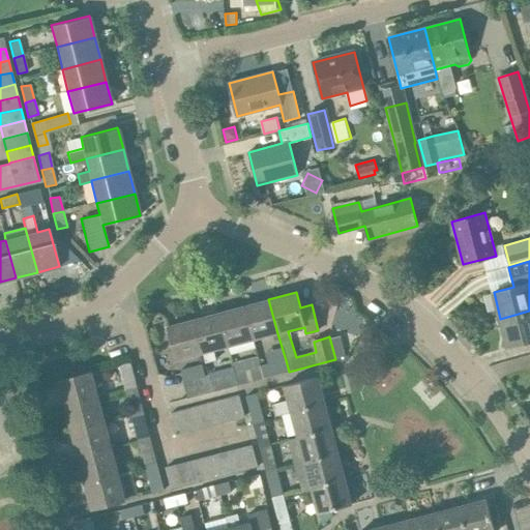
[(268,299),(244,305),(254,340),(277,333),(268,299)]
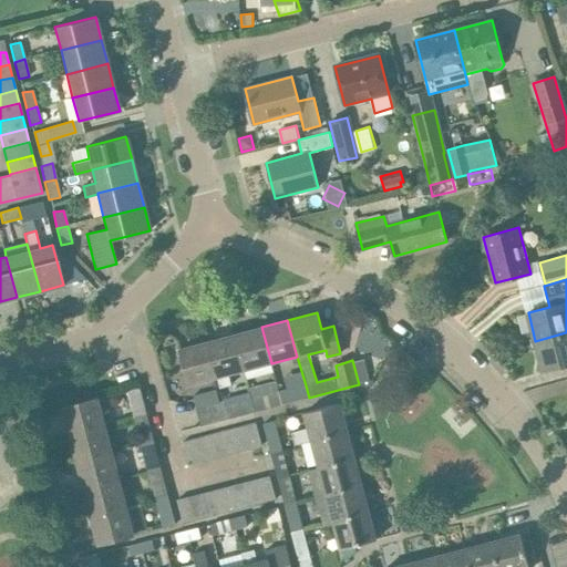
[(244,370),(271,363),(261,327),(235,334),(244,370)]
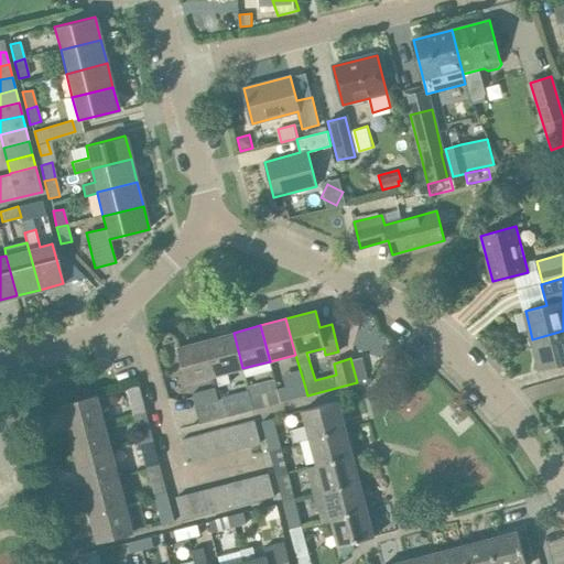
[(563,331),(532,339),(540,369),(563,362),(563,331)]
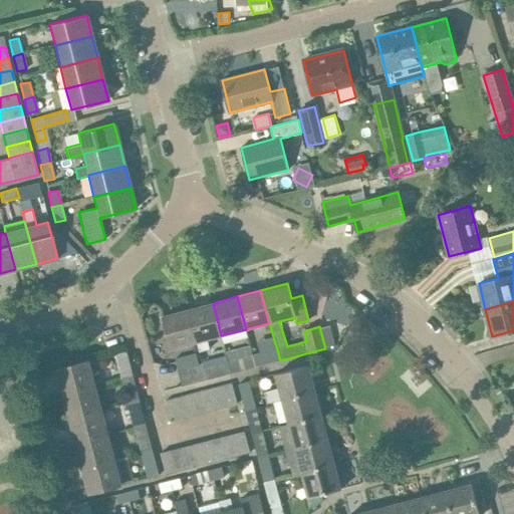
[(197,342),(221,335),(213,303),(188,309),(197,342)]
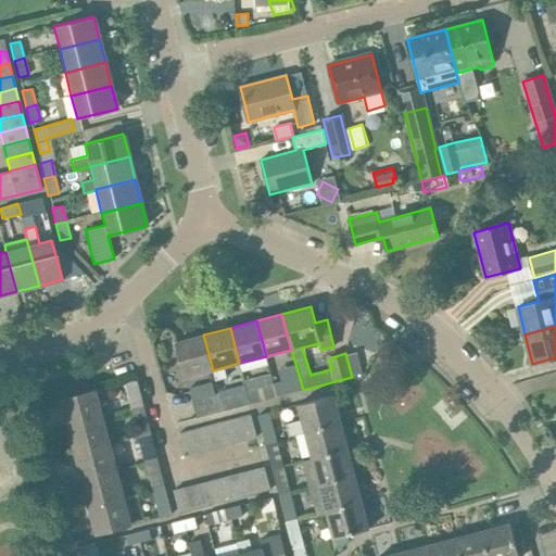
[(186,377),(206,371),(213,370),(203,335),(176,342),(186,377)]
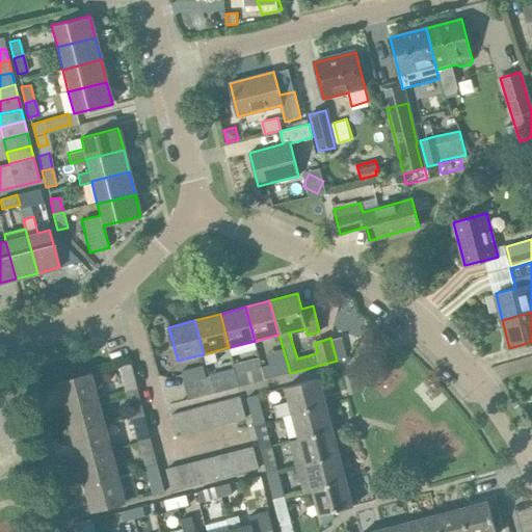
[(265,379),(290,373),(287,362),(262,368),(265,379)]
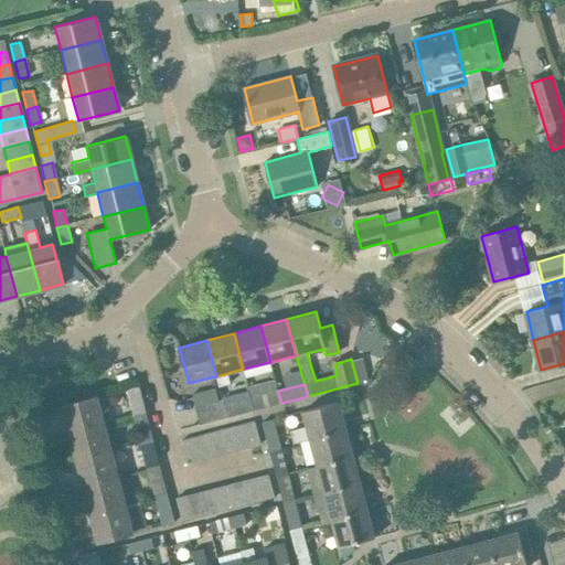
[(128,390),(132,407),(144,404),(139,386),(128,390)]
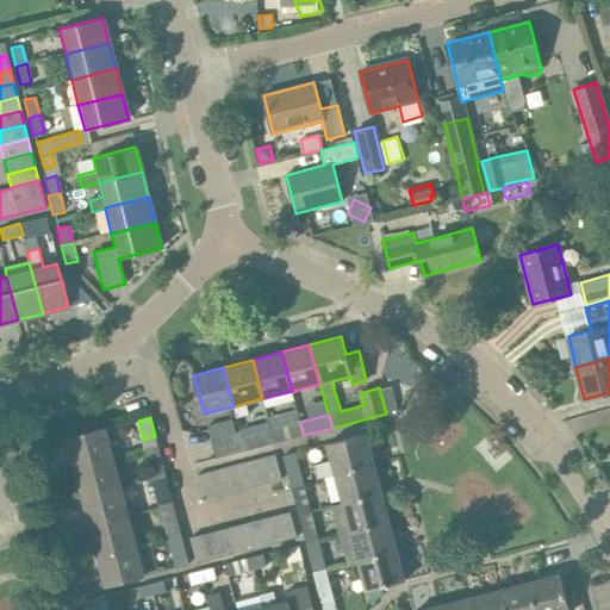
[(285,440),(304,435),(300,422),(271,429),(275,442),(285,440)]
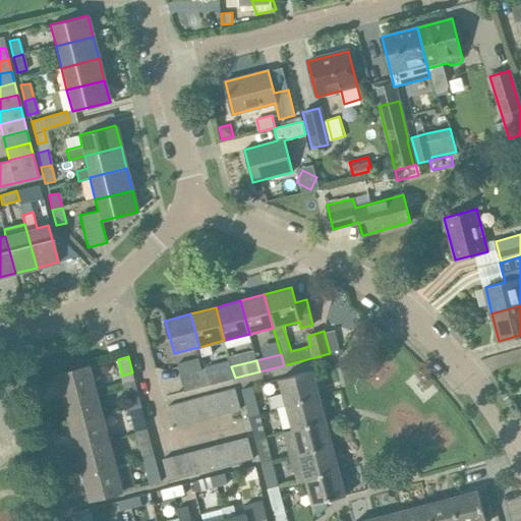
[(64,400),(97,391),(91,365),(57,374),(64,400)]
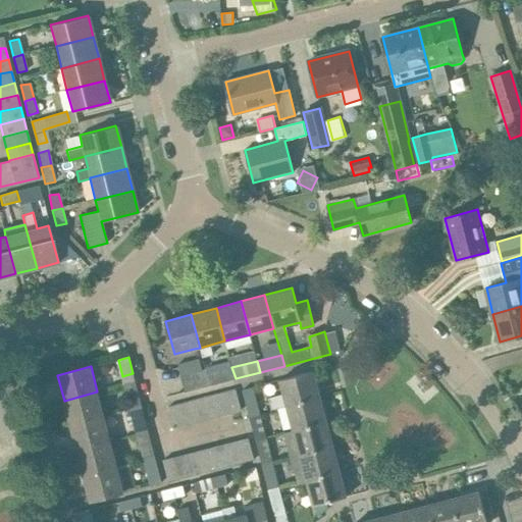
[(209,386),(236,378),(231,367),(207,374),(210,384),(209,385),(209,386)]
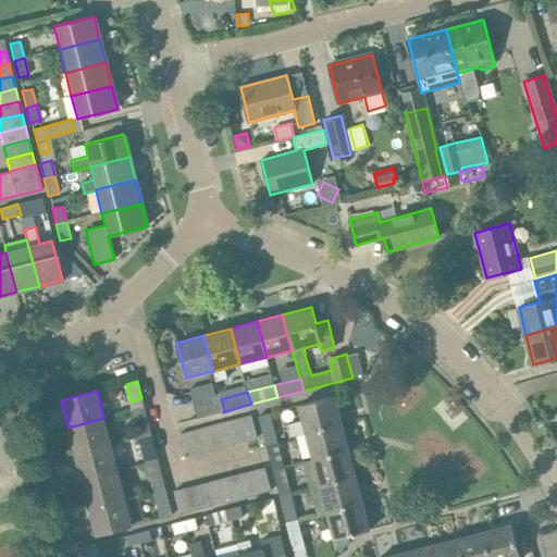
[(197,418),(223,411),(224,410),(221,399),(220,393),(193,400),(197,418)]
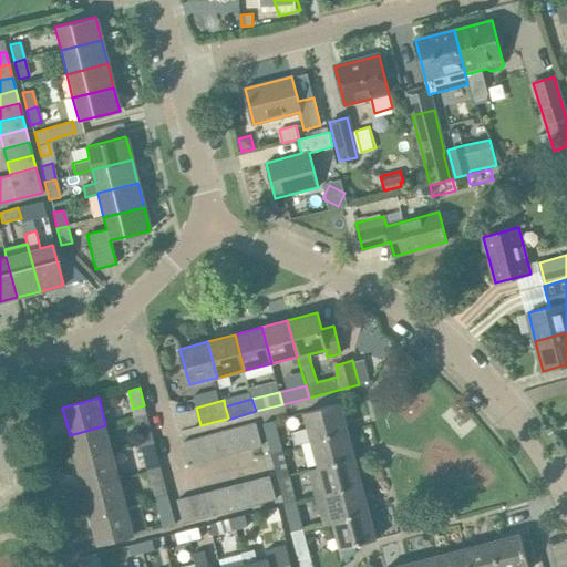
[(295,445),(311,440),(311,441),(348,432),(340,403),(303,413),(308,429),(291,432),(295,445)]
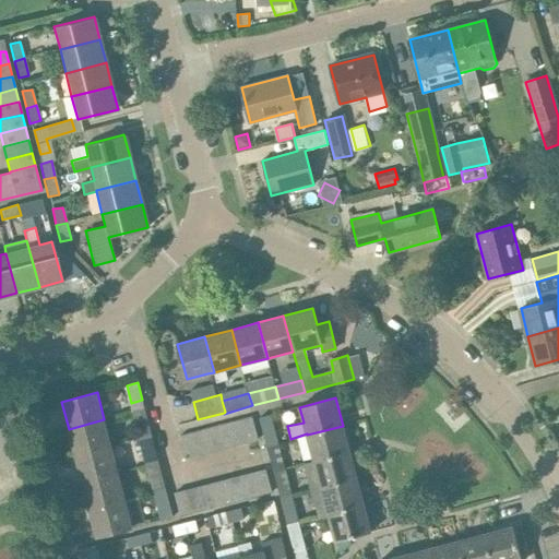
[(133,412),(138,429),(150,426),(145,408),(133,412)]
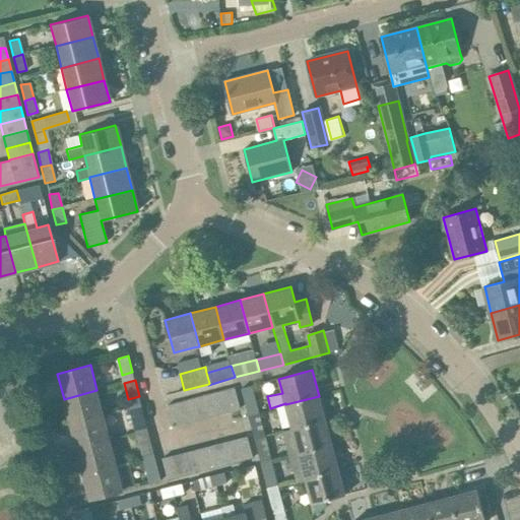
[(248,414),(259,411),(252,386),(242,388),(248,414)]
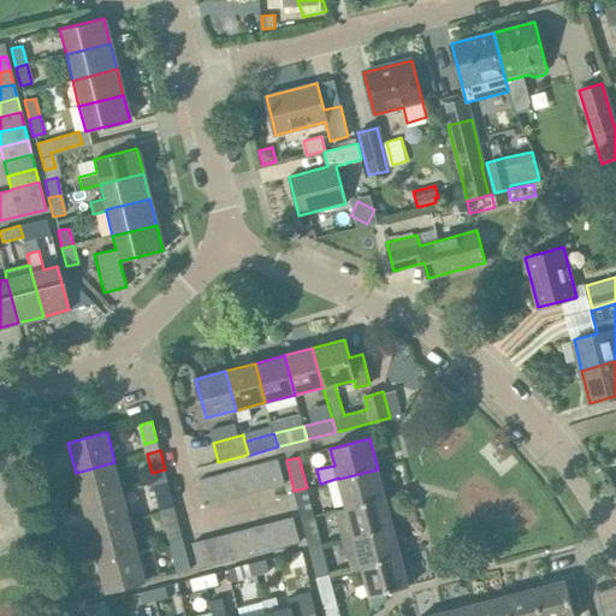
[(271,487),(283,484),(285,484),(278,458),(265,462),(271,487)]
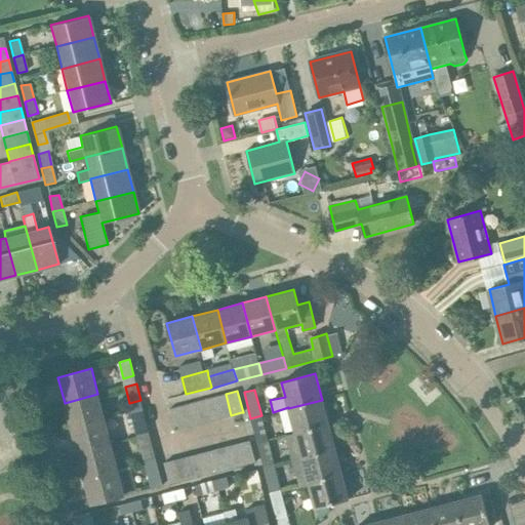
[(65,403),(71,429),(105,419),(97,394),(65,403)]
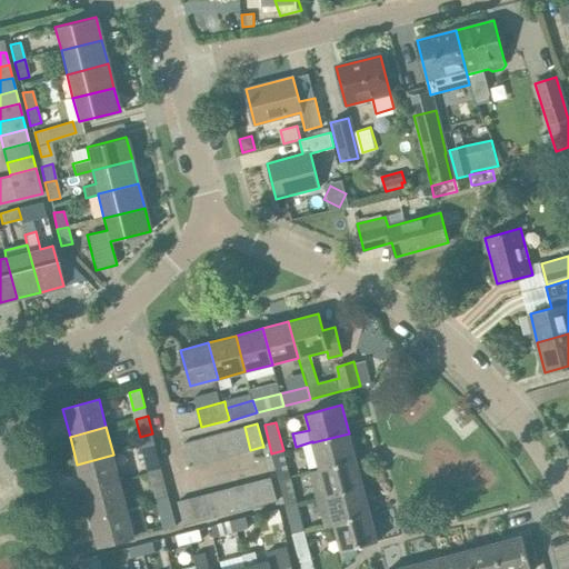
[(239,453),(250,450),(245,427),(232,430),(239,453)]
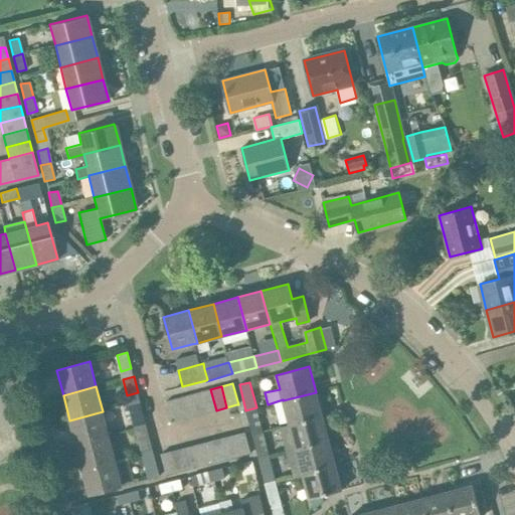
[(199,392),(205,413),(216,410),(210,389),(199,392)]
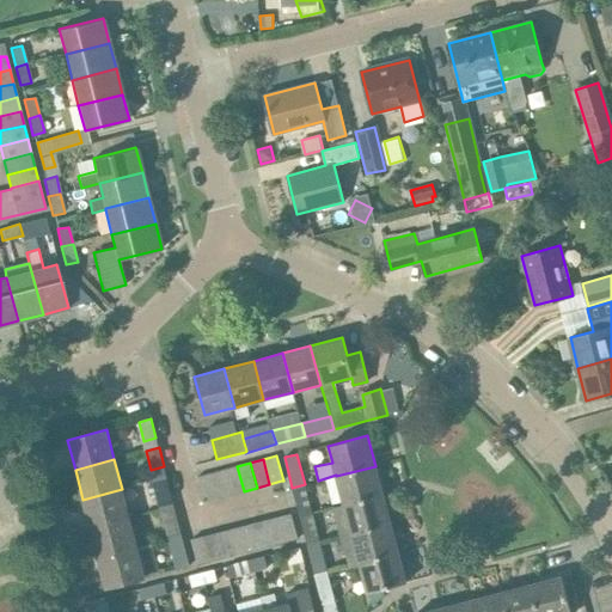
[(231,495),(244,491),(237,466),(225,469),(231,495)]
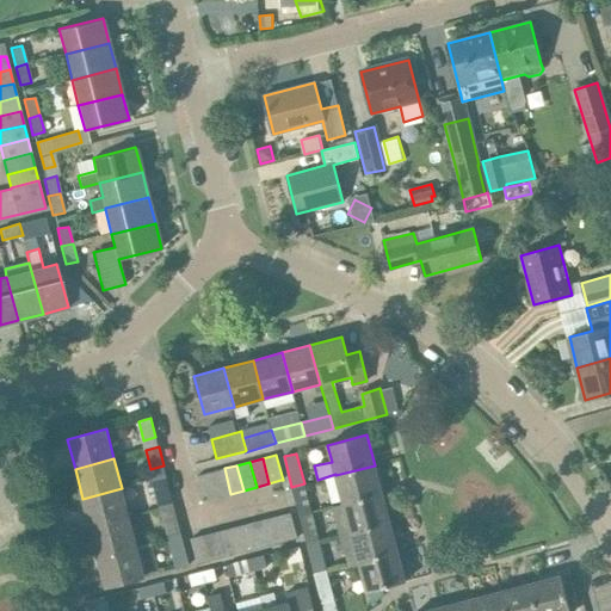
[(343,504),(382,493),(375,466),(335,475),(343,504)]
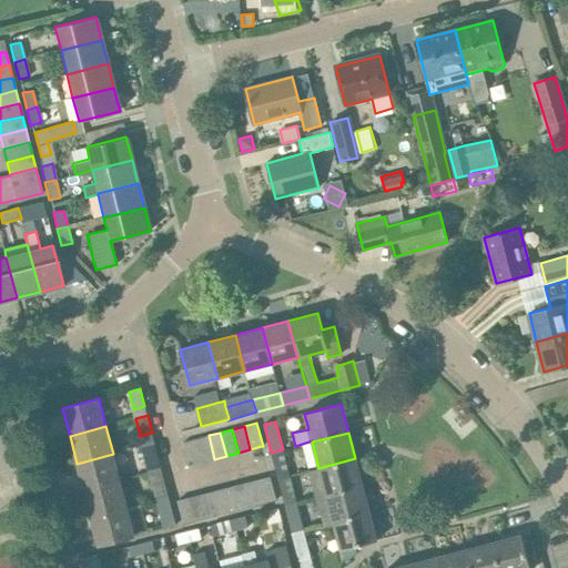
[(209,435),(196,438),(202,462),(214,459),(209,435)]
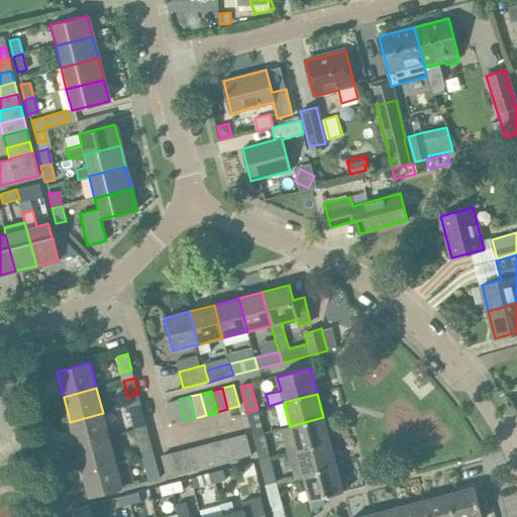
[(179,399),(168,402),(173,423),(184,420),(179,399)]
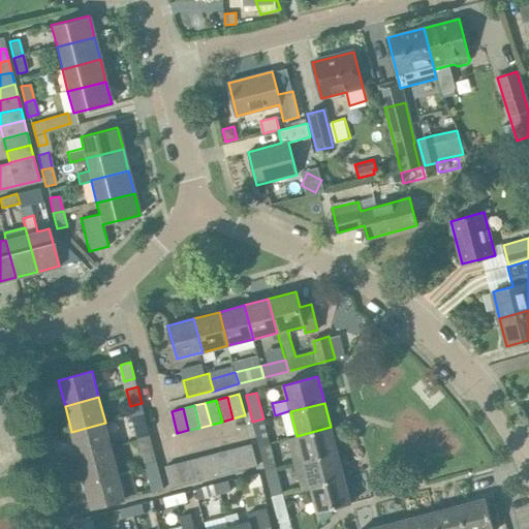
[(137,431),(148,428),(144,412),(132,415),(137,431)]
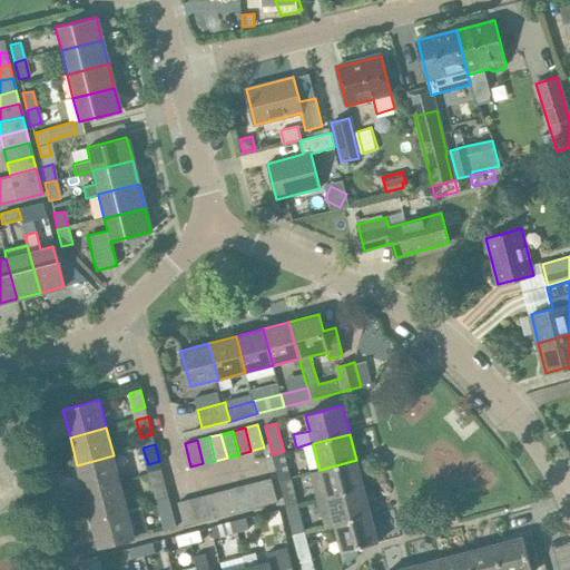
[(272,454),(279,481),(291,478),(284,451),(272,454)]
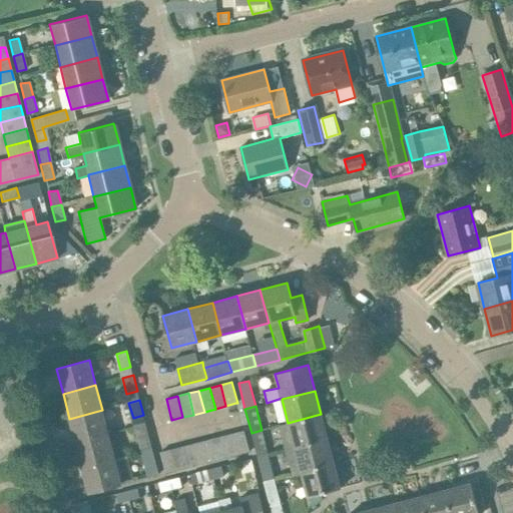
[(76,443),(108,434),(102,410),(69,419),(76,443)]
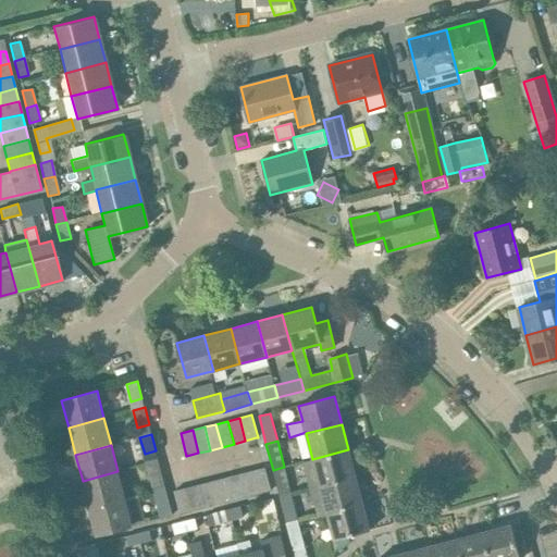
[(310,489),(356,477),(348,449),(312,459),(312,460),(304,462),(310,489)]
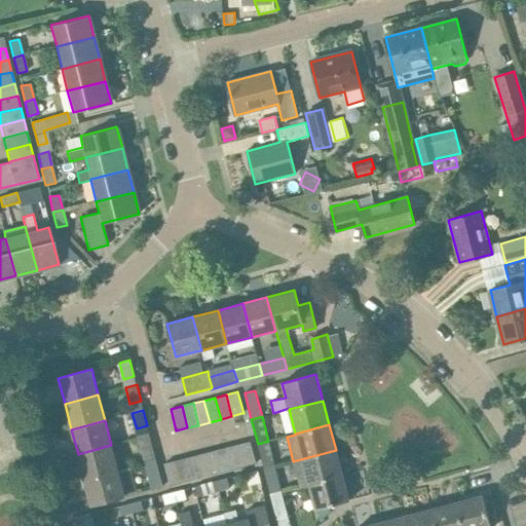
[(143,454),(153,451),(149,435),(139,438),(143,454)]
